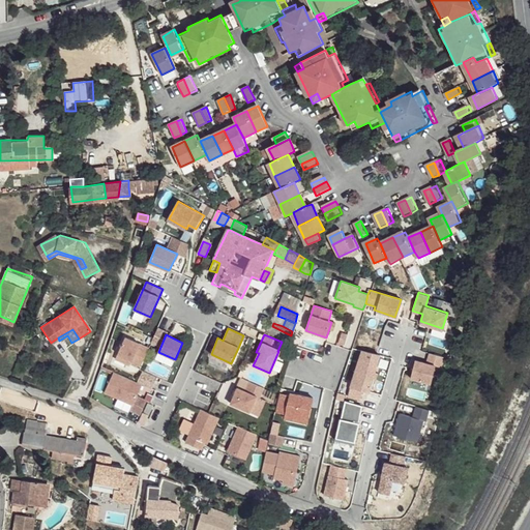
[(148,348),(125,336),(117,354),(131,360),(130,361),(141,366),(148,348)]
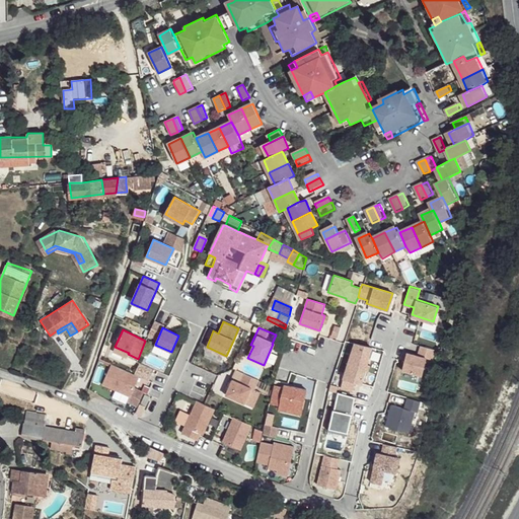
[(354,343),(344,379),(352,381),(363,383),(371,347),(360,345),(354,343)]
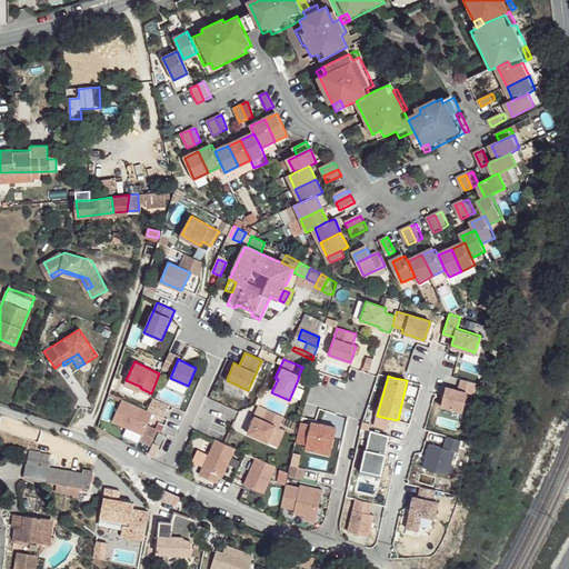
[(461,378),(458,388),(446,385),(440,406),(465,411),(470,392),(476,395),(479,382),(461,378)]
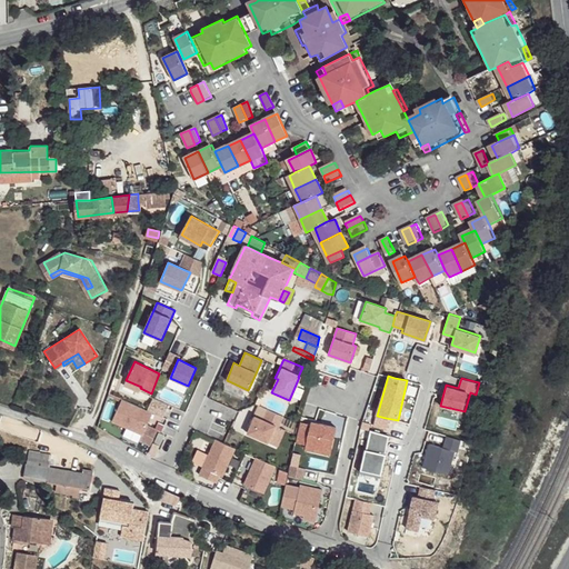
[(141,387),(126,380),(122,389),(131,393),(133,390),(139,392),(140,388),(141,387)]
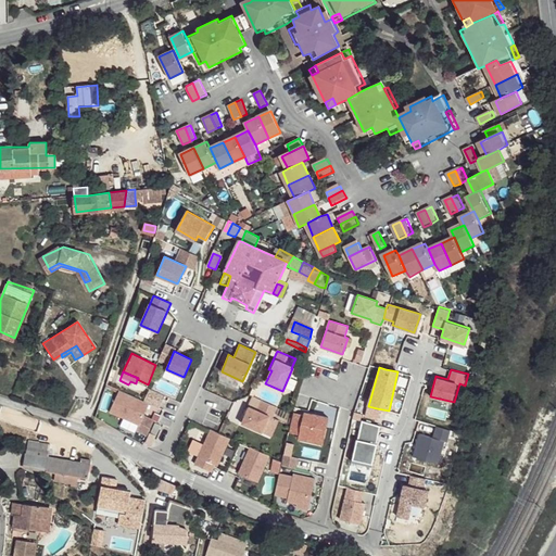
[(164,395),(149,389),(143,401),(149,403),(159,408),(164,395)]
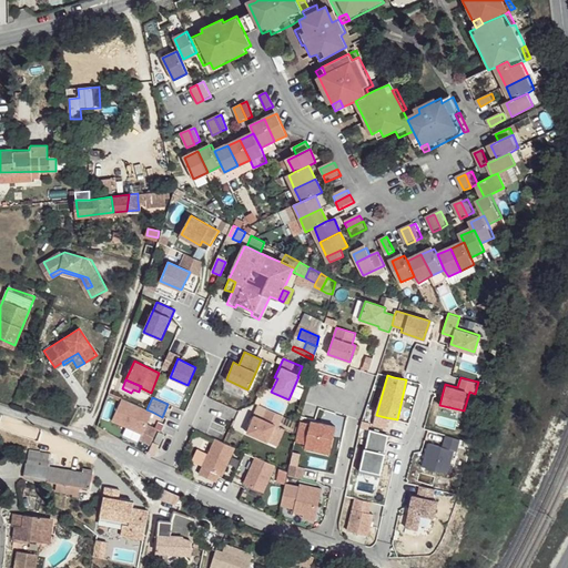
[(146,409),(122,398),(112,421),(142,434),(139,439),(150,445),(156,429),(146,425),(152,412),(146,409)]
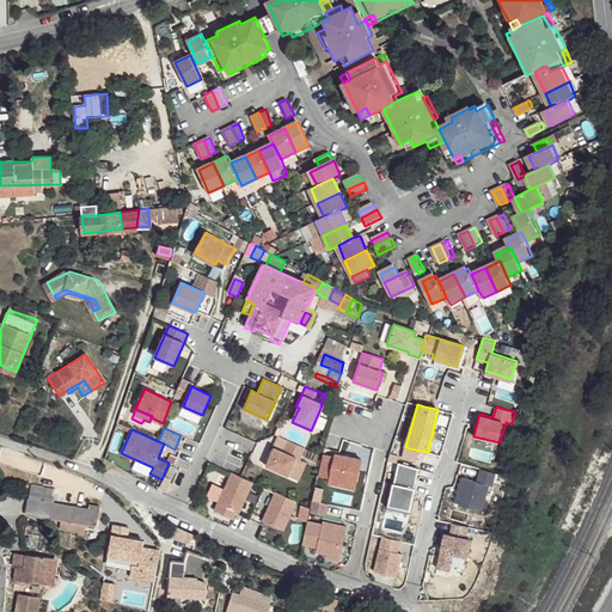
[(305,448),(288,441),(280,436),(274,447),(265,466),(288,476),(299,481),(306,463),(300,459),(305,448)]
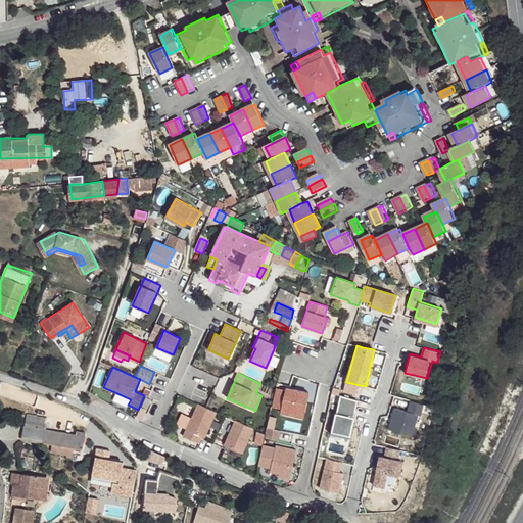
[(346,382),(344,388),(353,390),(354,384),(346,382)]
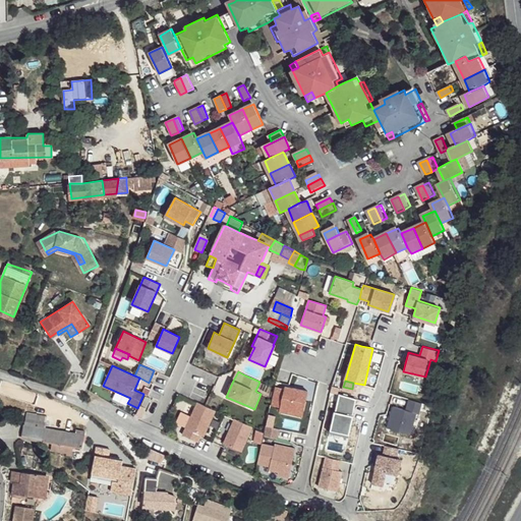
[(283,389),(273,387),(269,405),(278,408),(277,414),(299,419),(305,392),(283,387),(283,389)]
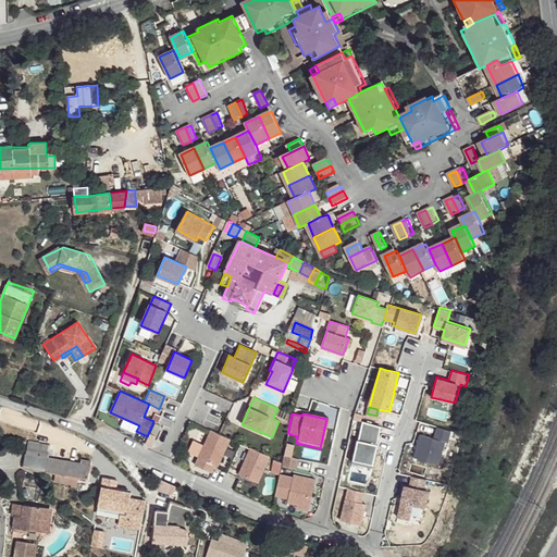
[(380,426),(361,420),(357,437),(356,437),(350,457),(370,462),(375,443),(380,426)]
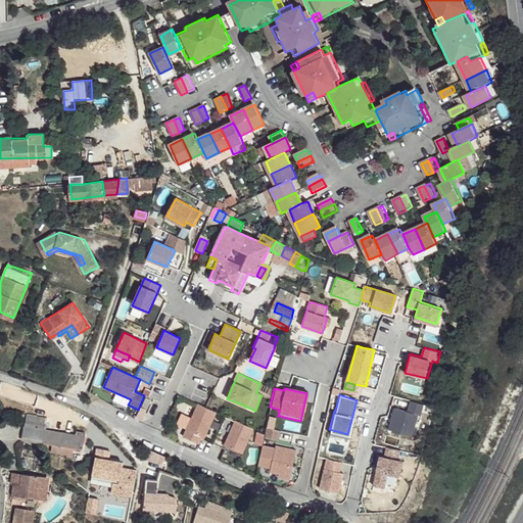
[(150,399),(145,397),(141,407),(146,409),(150,399)]
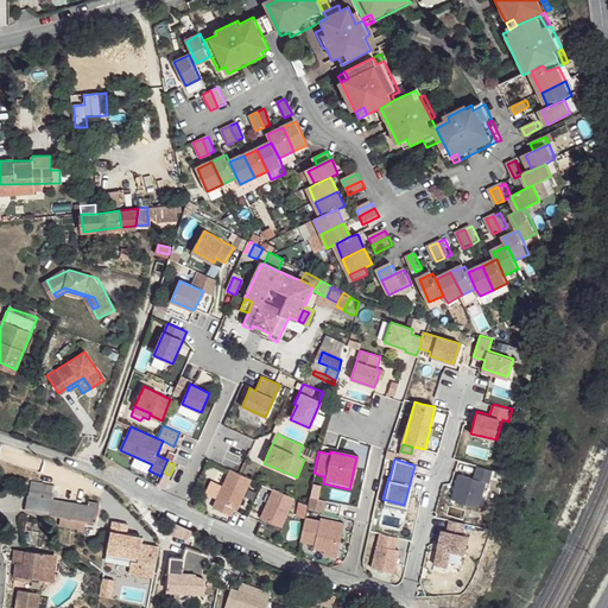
[(476,464),(473,476),(457,473),(450,498),(477,506),(485,481),(488,481),(492,469),(476,464)]
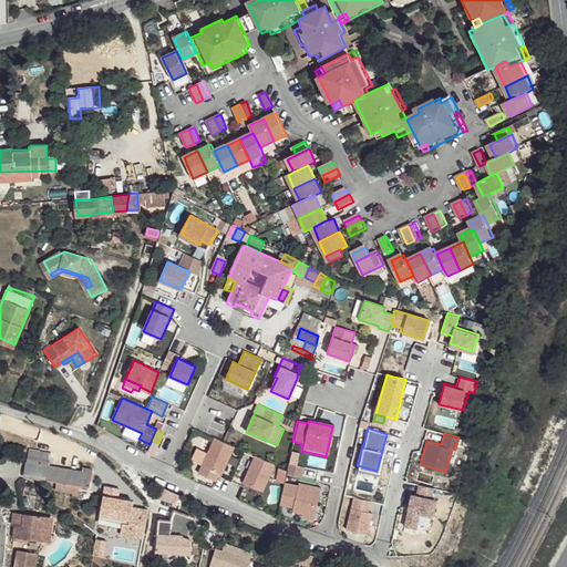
[(234,447),(215,437),(198,473),(215,481),(219,473),(222,474),(234,447)]
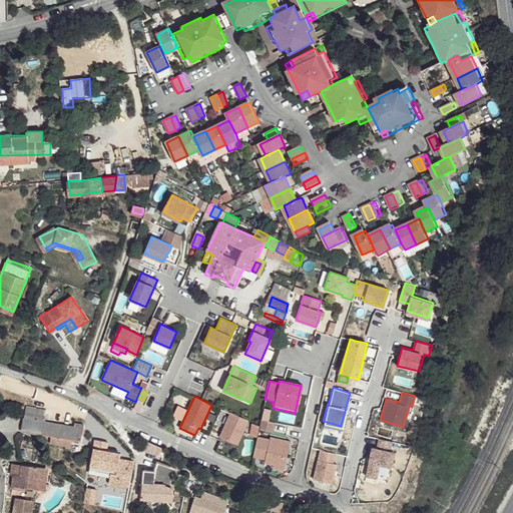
[(143,402),(137,400),(133,409),(139,411),(143,402)]
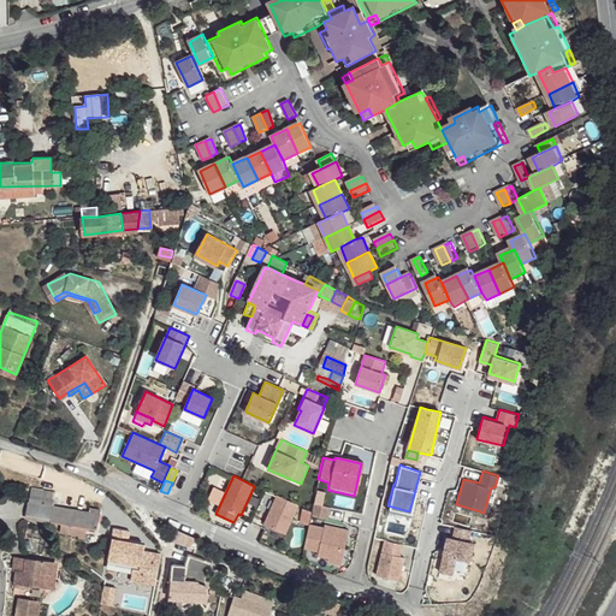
[(33,489),(28,517),(64,525),(86,529),(86,528),(88,513),(54,505),(57,493),(33,489)]
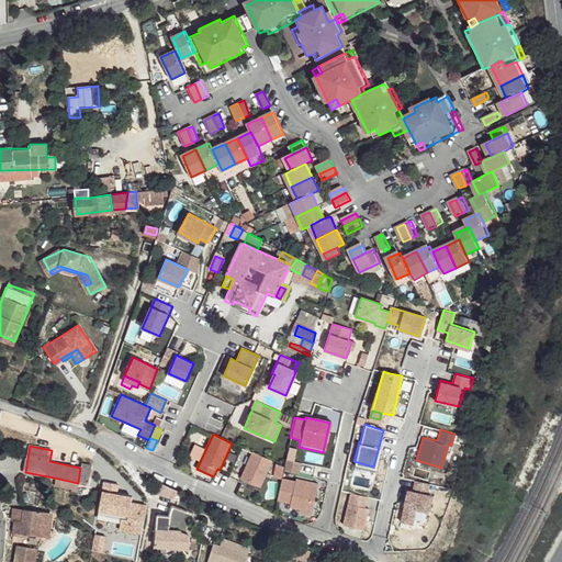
[(270,460),(243,448),(234,467),(242,470),(238,478),(258,486),(270,460)]
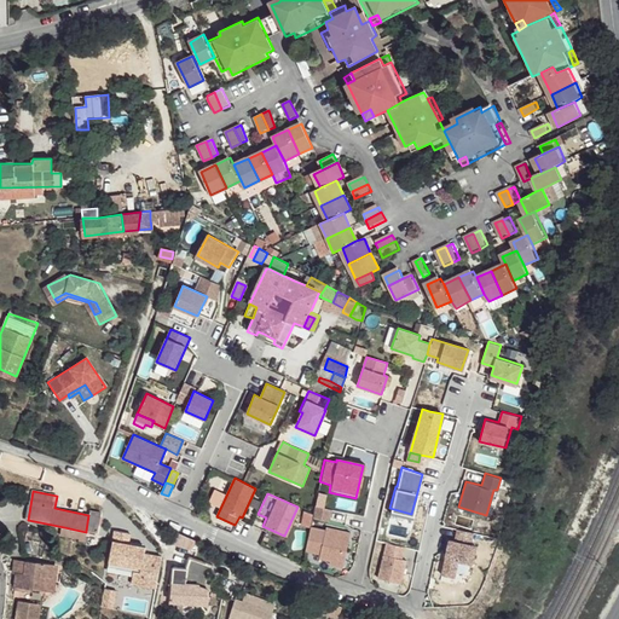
[(329,509),(313,505),(311,516),(327,521),(329,509)]
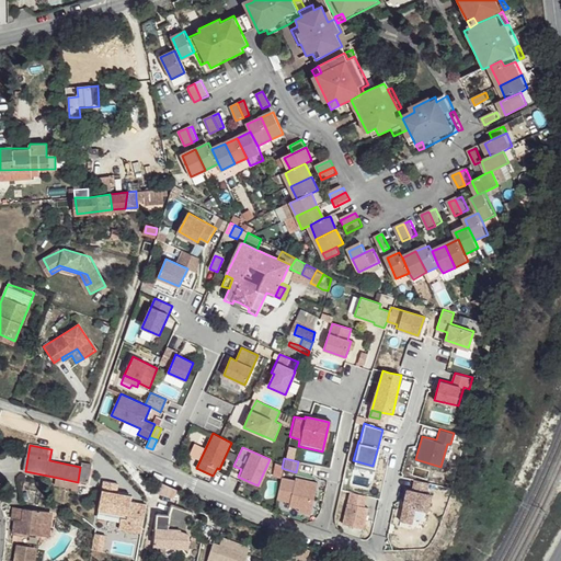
[(80,467),(78,481),(90,482),(92,465),(81,462),(80,467)]
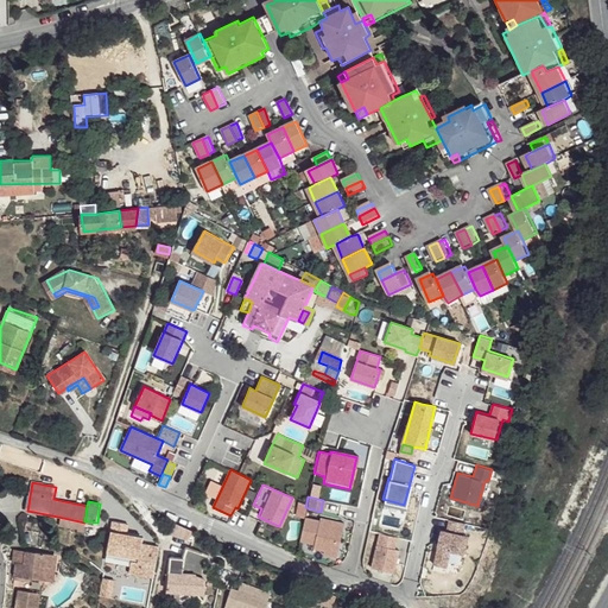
[(318,520),(303,517),(299,540),(314,544),(312,548),(323,550),(322,552),(336,555),(342,523),(318,517),(318,520)]
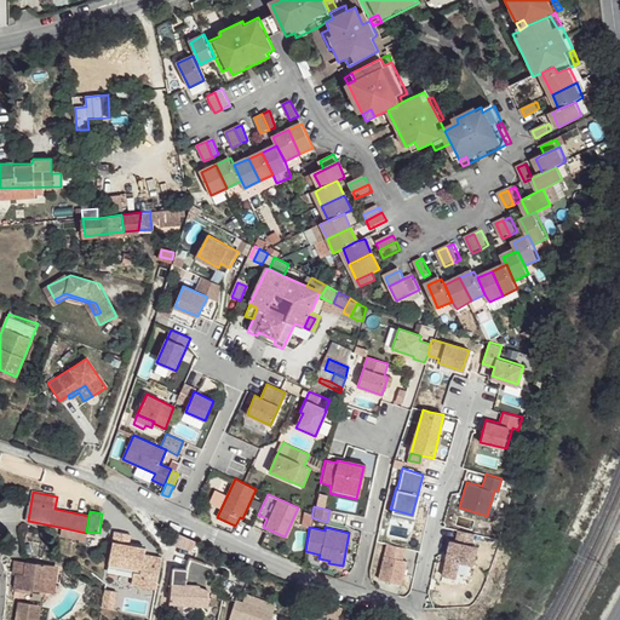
[(64,528),(63,537),(85,540),(86,533),(64,528)]
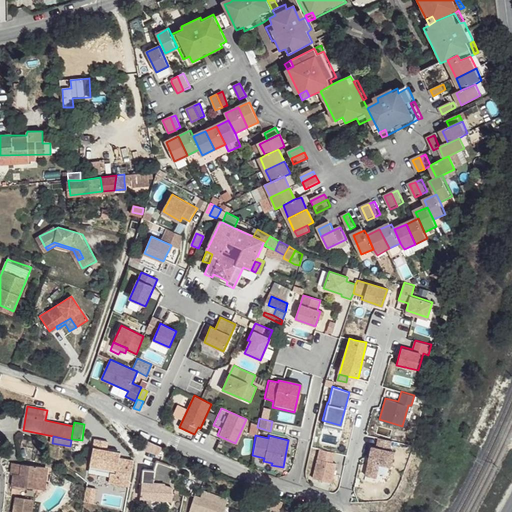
[(377,437),(375,447),(371,446),(364,475),(375,477),(378,463),(389,466),(392,451),(388,450),(391,440),(377,437)]
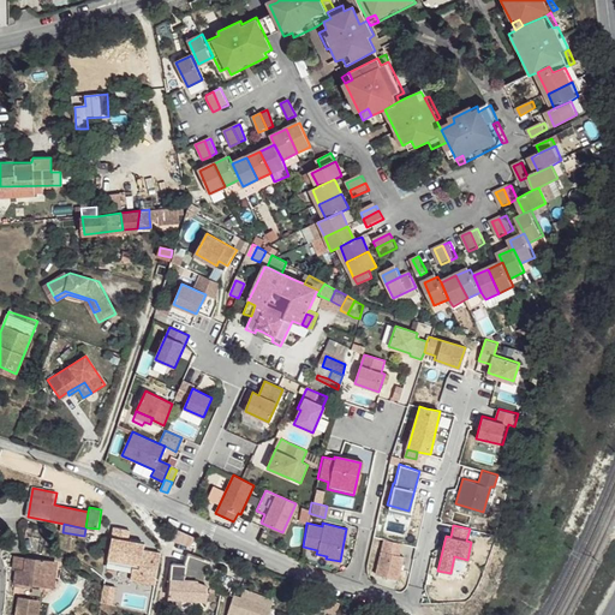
[(400,543),(384,539),(376,574),(398,579),(402,556),(399,555),(400,543)]
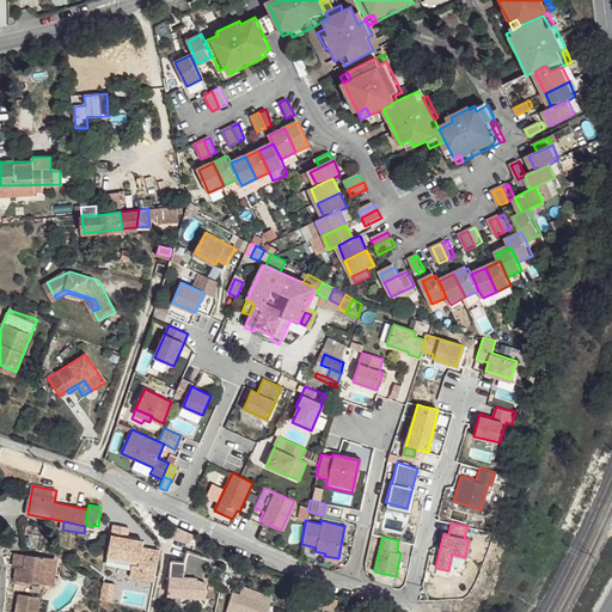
[(171,561),(169,593),(181,595),(207,597),(208,582),(203,580),(199,579),(204,557),(188,550),(184,562),(171,561)]
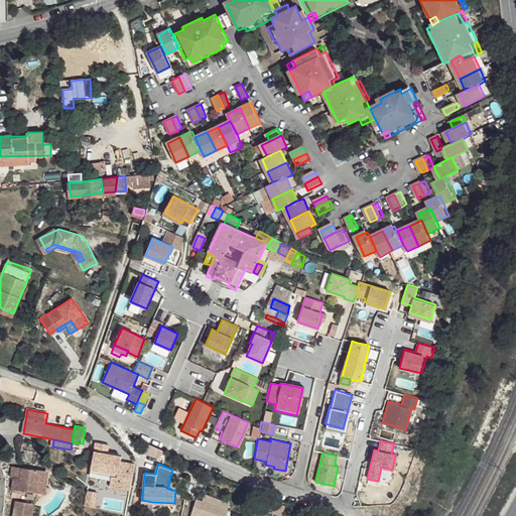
[(20,468),(19,479),(33,481),(36,482),(35,484),(33,483),(32,491),(36,492),(37,482),(42,483),(44,470),(20,468)]
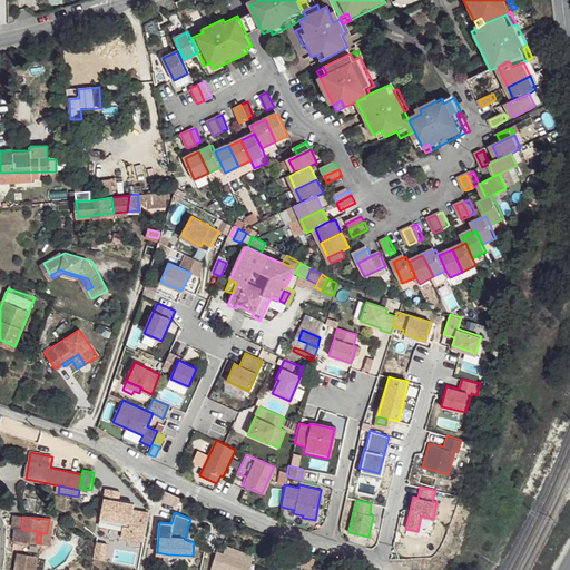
[(190,519),(185,539),(189,540),(196,521),(190,519)]
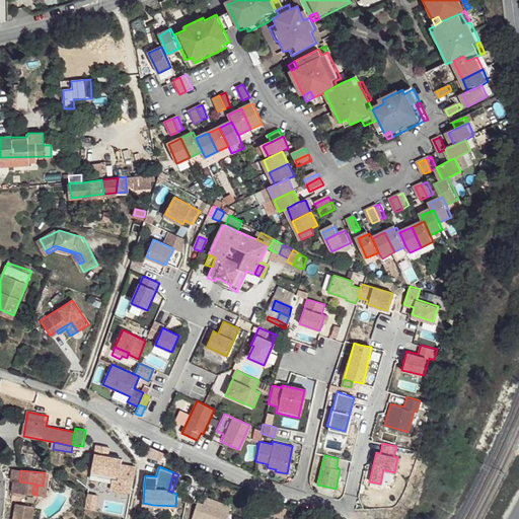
[(12,480),(11,492),(32,495),(32,494),(33,486),(33,484),(19,482),(12,480)]
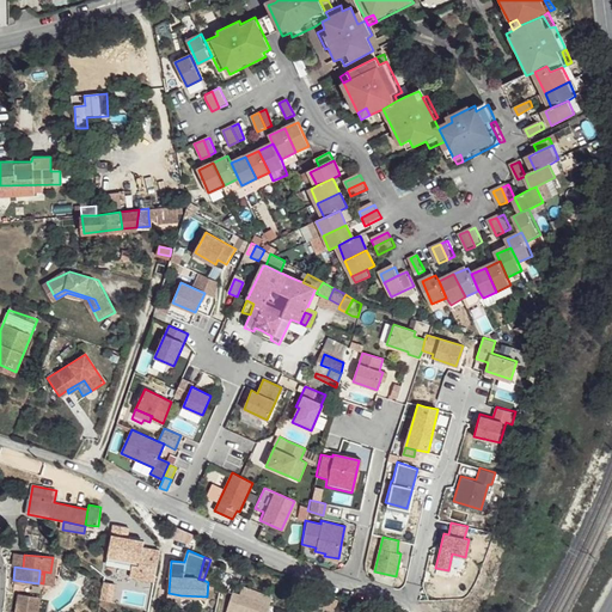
[(233,592),(226,611),(252,611),(254,611),(257,611),(269,611),(270,607),(233,592)]
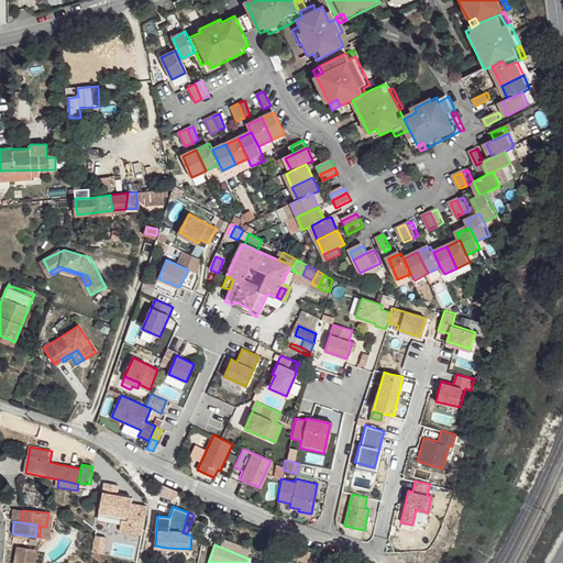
[(155,545),(153,555),(165,556),(166,548),(155,545)]
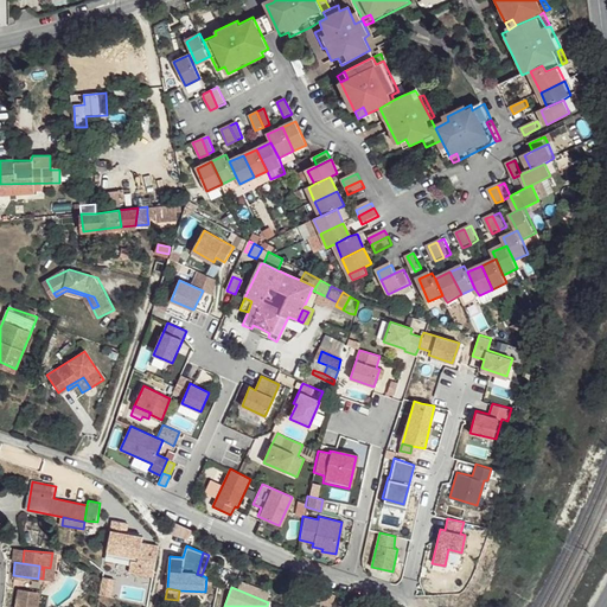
[(320,590),(317,604),(325,606),(332,606),(337,596),(320,590)]
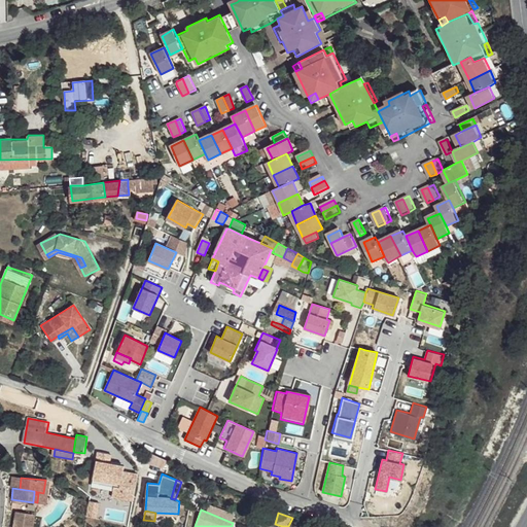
[(16,514),(13,526),(31,526),(34,517),(16,514)]
